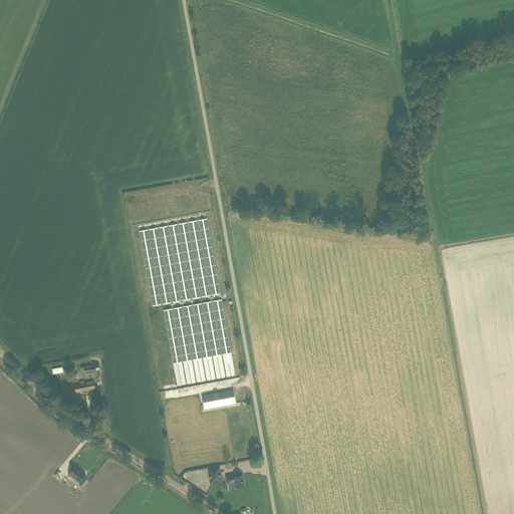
[(176,208),(187,210),(190,199),(179,196),(176,208)]
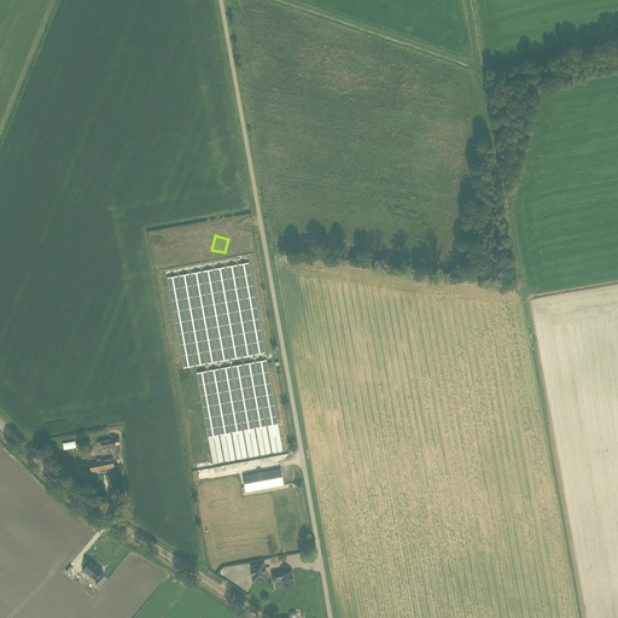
[(213,462),(281,452),(275,409),(274,409),(267,361),(211,368),(211,371),(197,373),(202,406),(207,406),(208,417),(211,417),(213,425),(207,426),(213,462)]
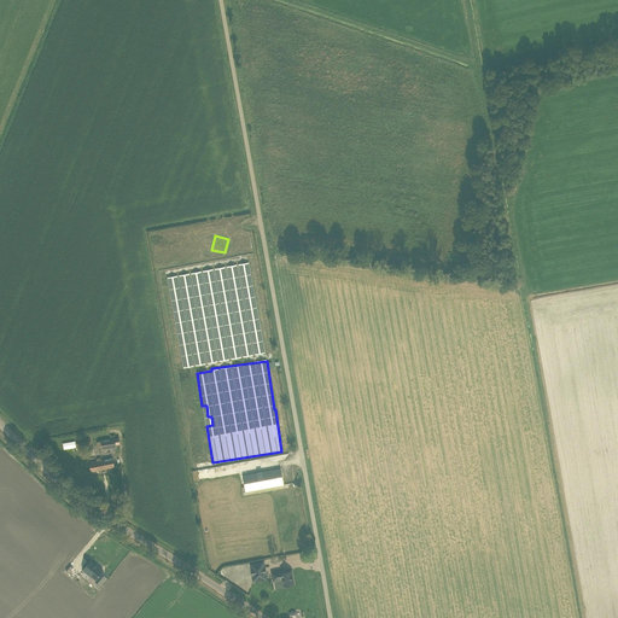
[(120,441),(118,437),(100,441),(100,442),(97,442),(98,449),(101,448),(101,449),(116,447),(115,442),(120,441)]
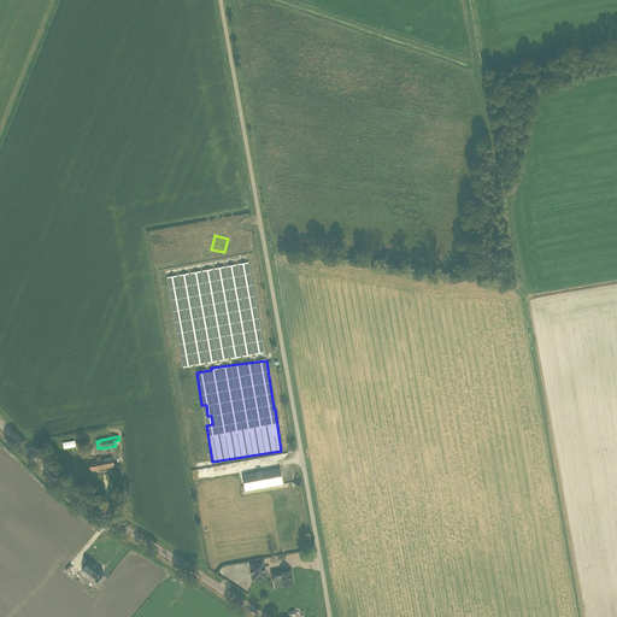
[(89,445),(89,440),(76,442),(78,453),(84,452),(83,446),(89,445)]
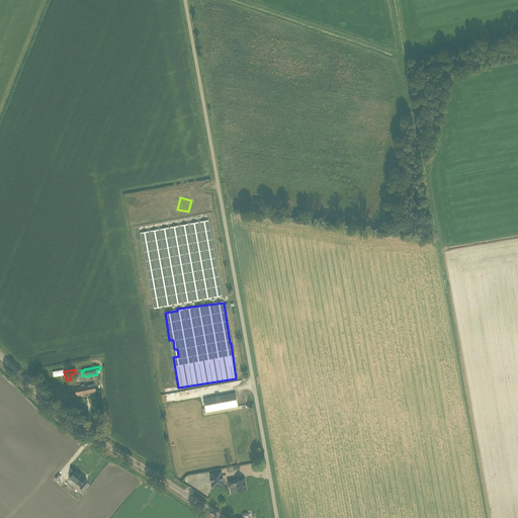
[(170,381),(161,383),(165,402),(173,401),(170,381)]
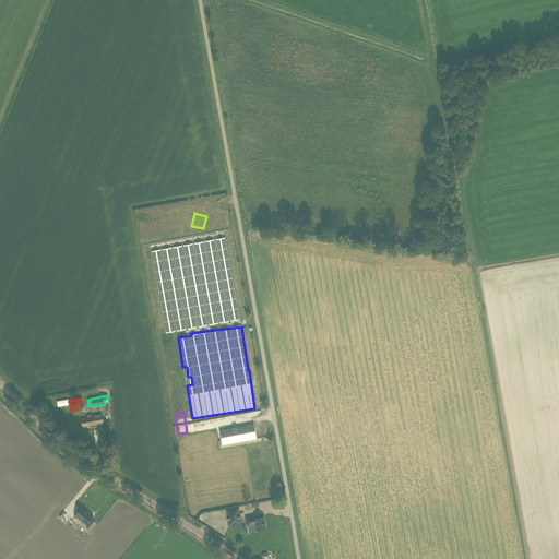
[(104,424),(102,415),(80,418),(82,427),(104,424)]
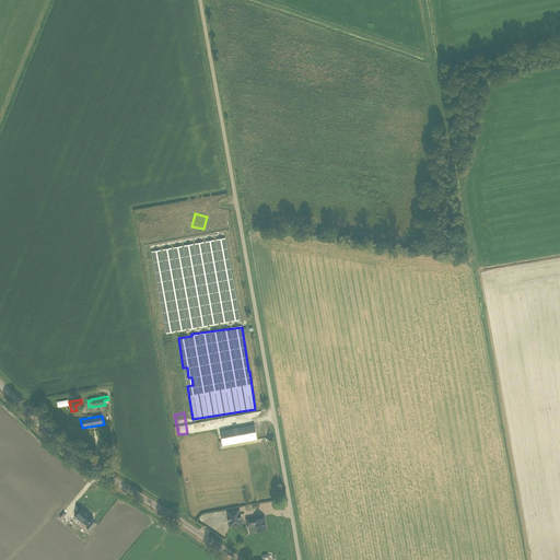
[(254,424),(220,431),(222,445),(257,439),(254,424)]
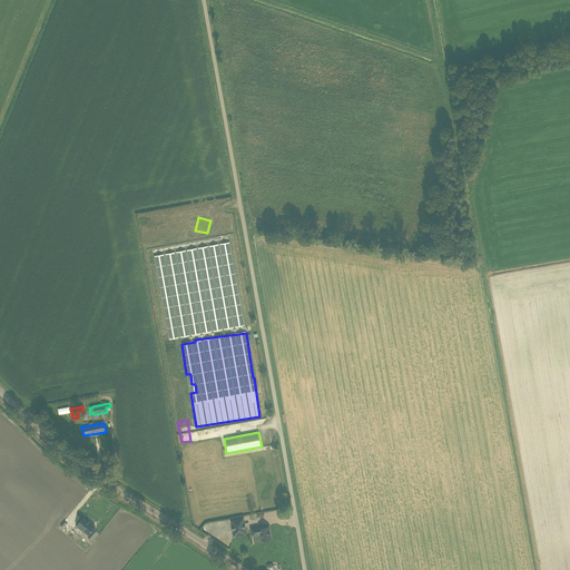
[(242,502),(269,498),(263,453),(244,455),(243,457),(241,457),(237,458),(243,467),(243,464),(243,459),(244,458),(245,461),(248,467),(247,468),(247,469),(247,473),(251,474),(251,477),(253,477),(251,478),(252,484),(252,488),(246,489),(246,492),(243,494),(244,498),(241,500),(241,502),(242,502)]
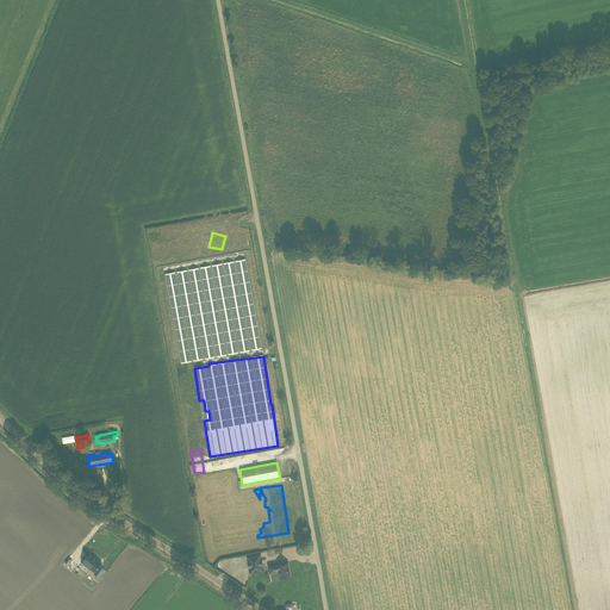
[(91,568),(94,572),(101,562),(97,559),(95,560),(89,554),(81,562),(89,570),(91,568)]
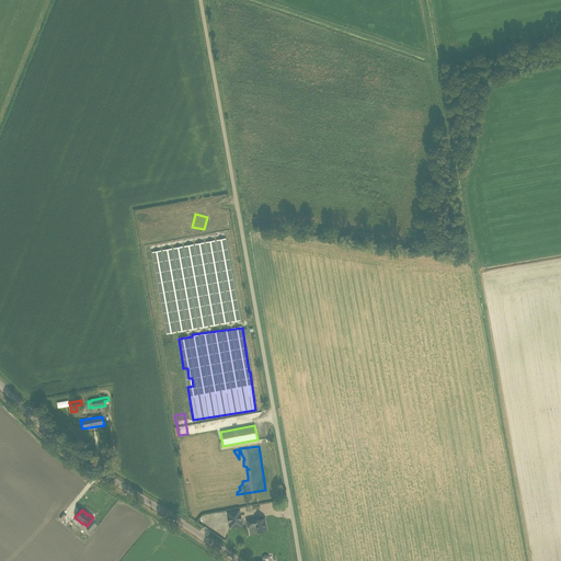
[(230,528),(242,526),(239,510),(227,512),(230,528)]
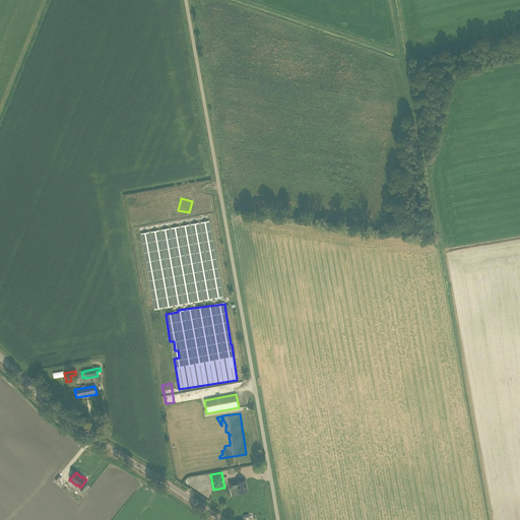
[(239,493),(247,492),(245,480),(240,481),(240,480),(229,481),(230,489),(238,488),(239,493)]
